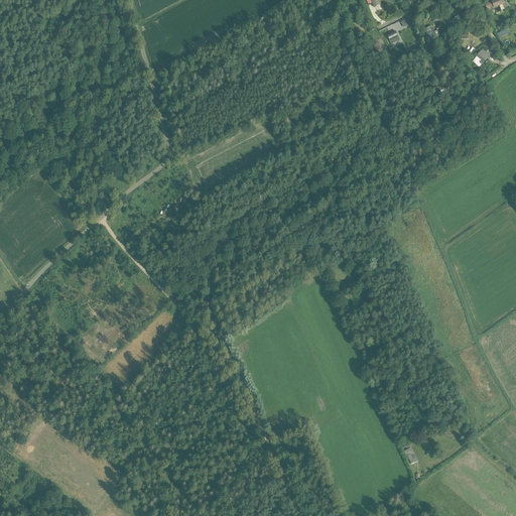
[(499,6),(501,11),(504,10),(508,8),(506,3),(504,3),(502,0),(496,0),(491,2),(494,8),(499,6)]
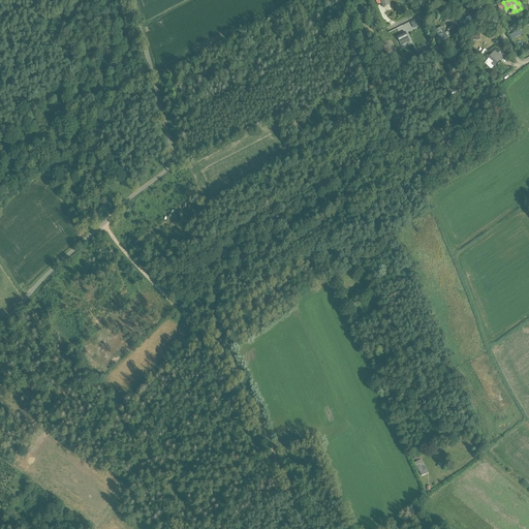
[(465,28),(473,24),(470,17),(462,21),(465,28)]
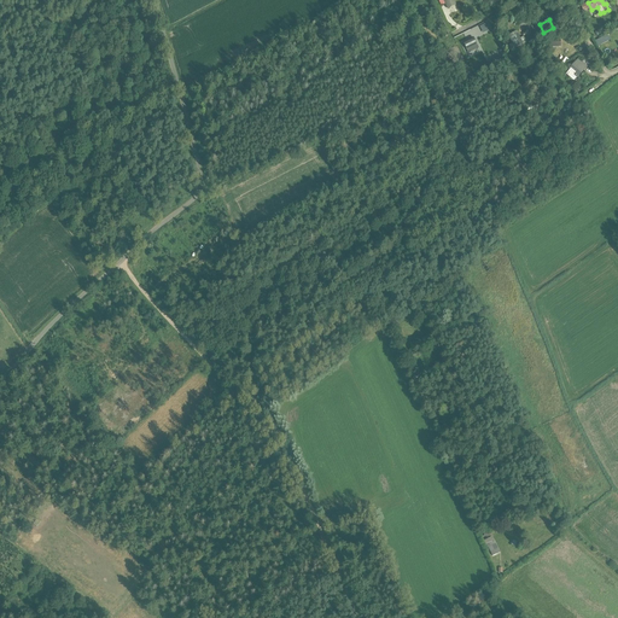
[(489,23),(481,27),(483,34),(491,29),(489,23)]
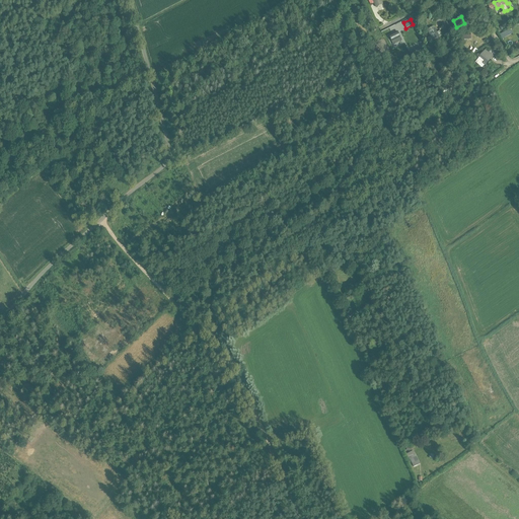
[(434,26),(427,30),(430,36),(427,39),(429,43),(433,41),(434,43),(438,41),(436,39),(439,36),(440,38),(442,35),(440,30),(437,32),(434,26)]
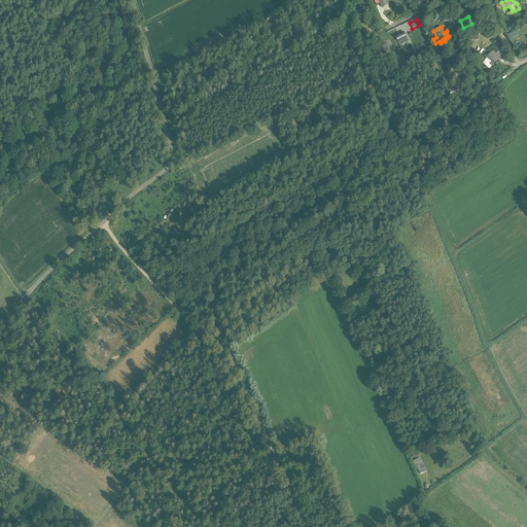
[(511,39),(521,35),(519,30),(508,33),(511,39)]
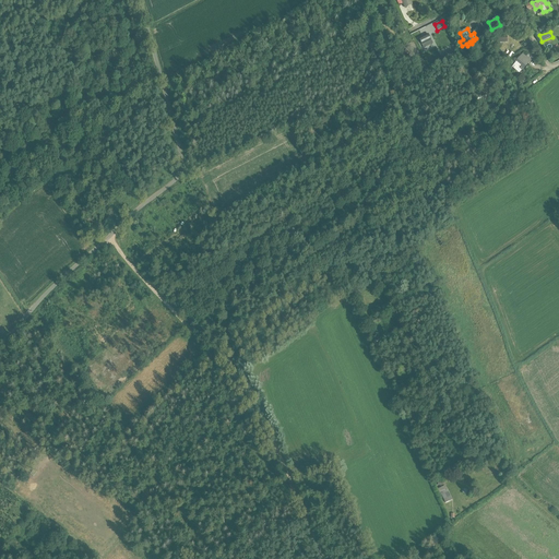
[(428,35),(419,39),(424,48),(432,44),(428,35)]
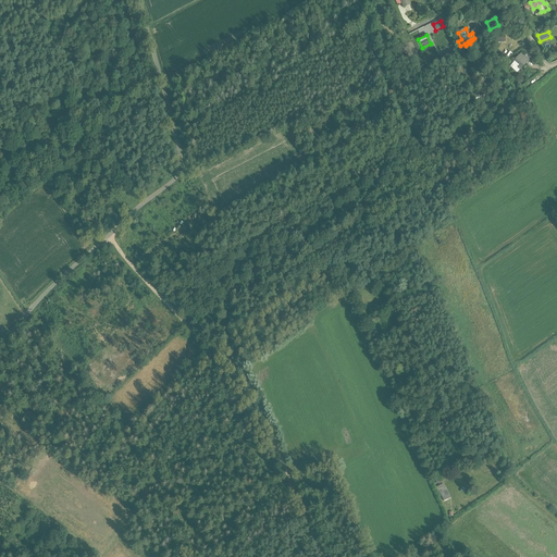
[(521,52),(518,57),(527,63),(530,60),(521,52)]
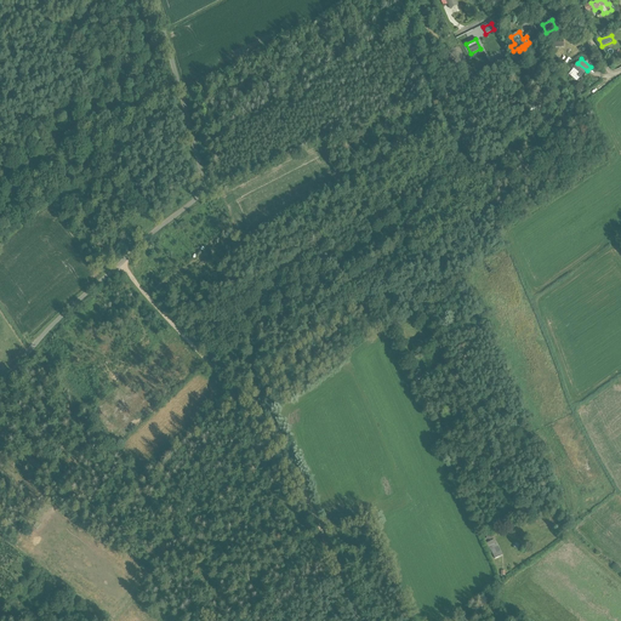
[(573,70),(569,75),(576,81),(580,78),(580,79),(587,70),(577,63),(571,70),(573,70)]
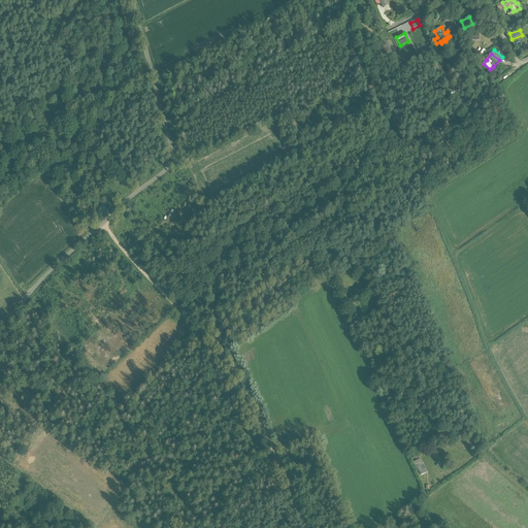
[(464,386),(463,387),(473,409),(474,408),(476,407),(467,385),(464,386)]
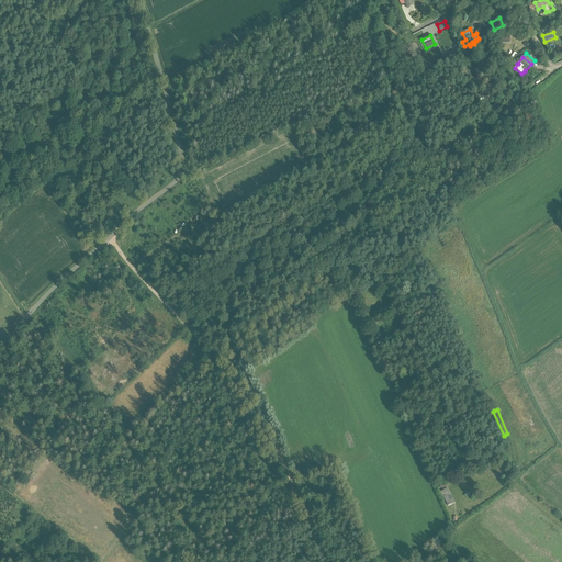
[(454,503),(447,489),(439,492),(442,498),(444,498),(448,506),(454,503)]
